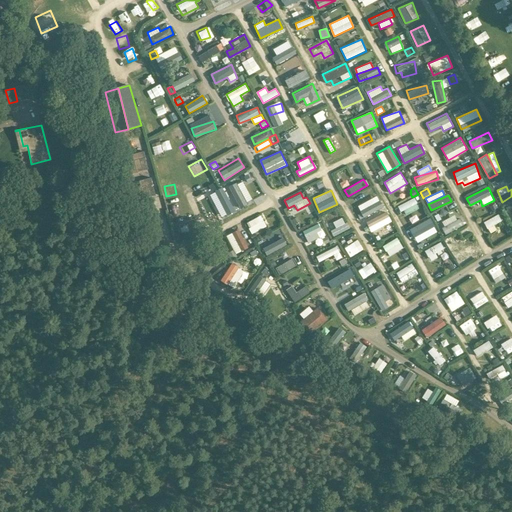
[(398,205),(401,211),(404,210),(406,215),(420,208),(415,197),(398,205)]
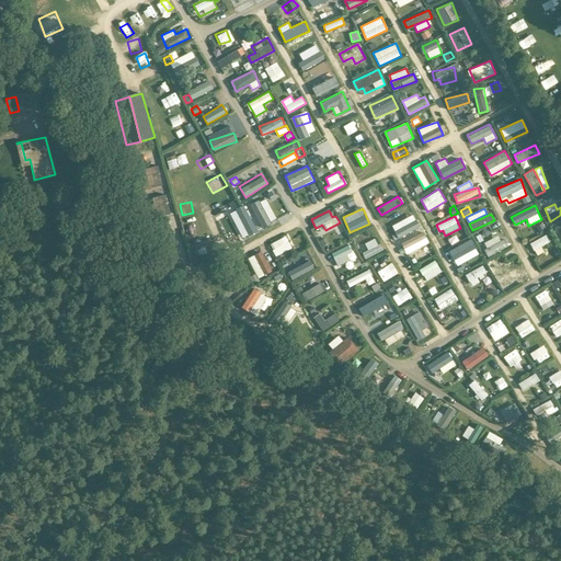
[(545,252),(541,245),(550,242),(547,235),(530,241),(536,255),(545,252)]
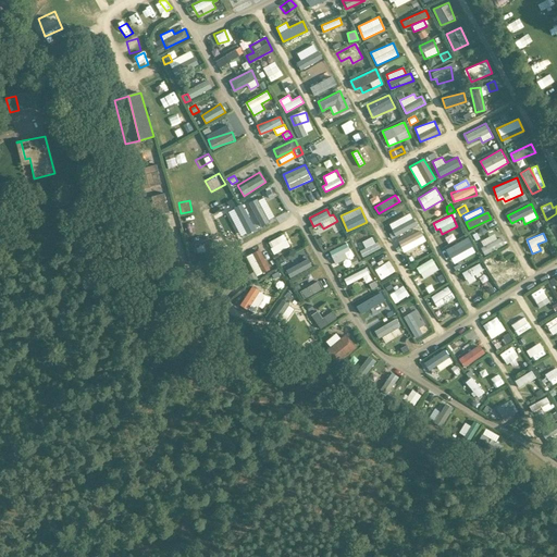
[(284,234),(268,240),(273,254),(289,247),(284,234)]
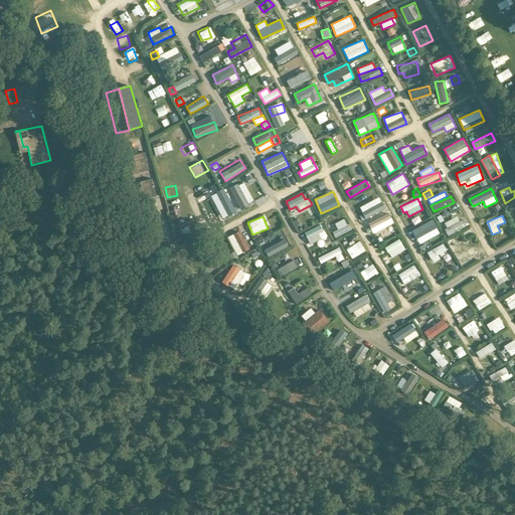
[(300,217),(294,221),(297,226),(303,222),(300,217)]
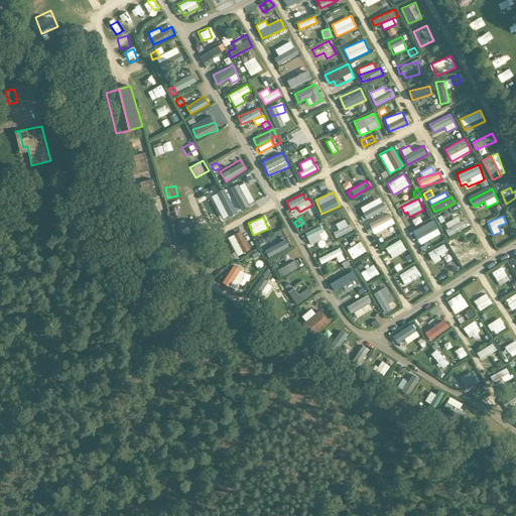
[(337,238),(352,230),(346,218),(331,226),(337,238)]
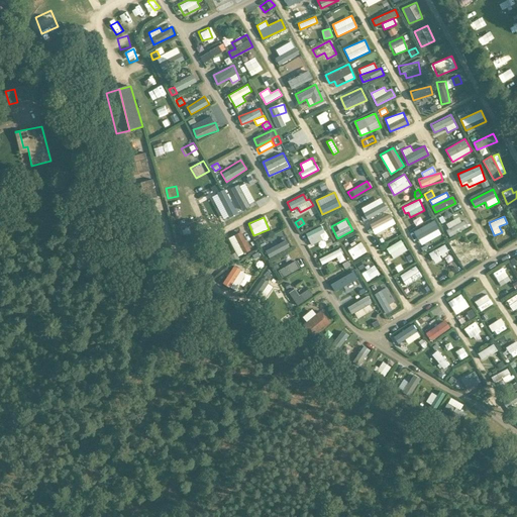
[(421,244),(441,233),(434,219),(413,230),(421,244)]
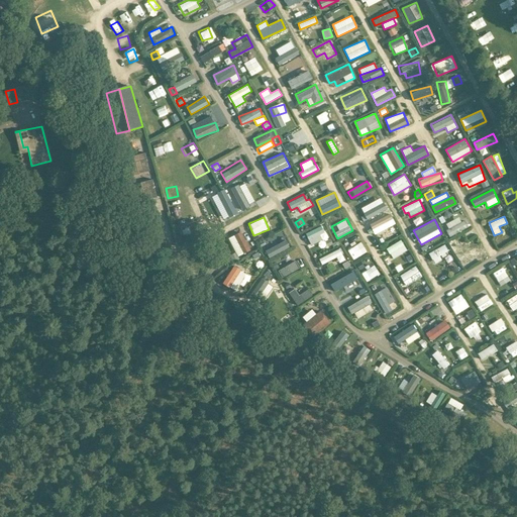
[(450,237),(469,226),(466,219),(446,230),(450,237)]
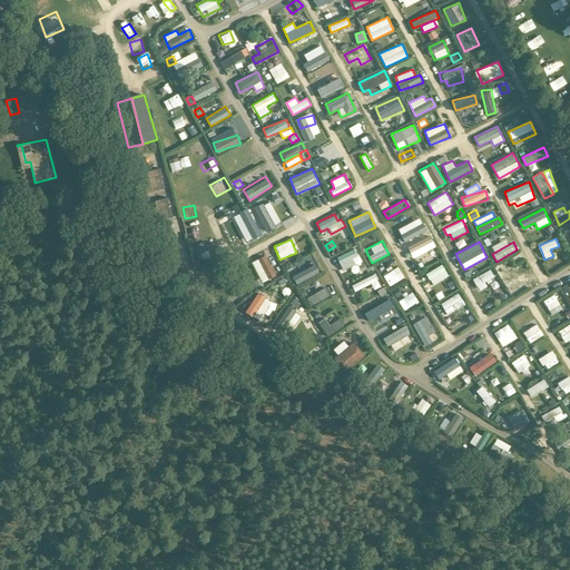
[(337,256),(343,269),(362,261),(355,248),(337,256)]
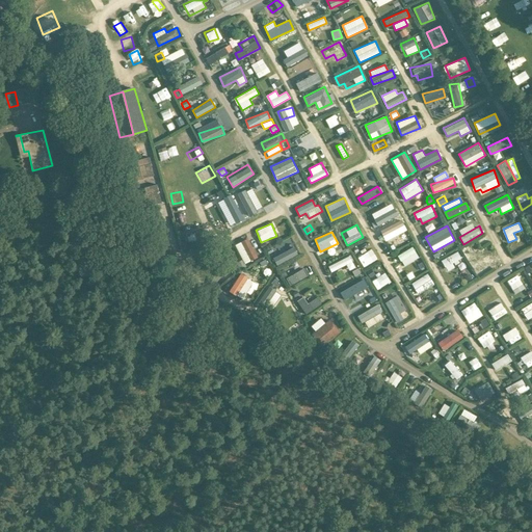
[(294,246),(272,257),(276,265),(298,254),(294,246)]
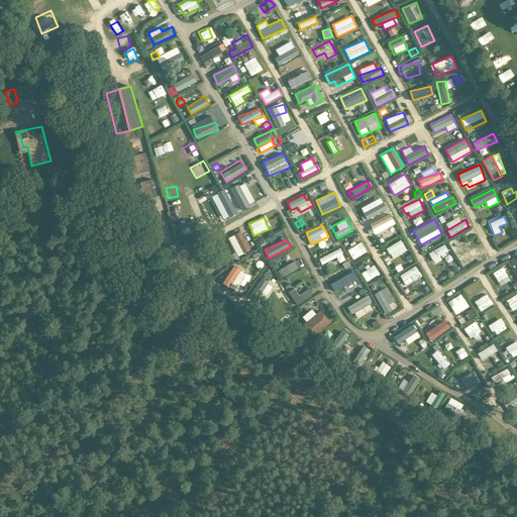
[(402,239),(387,247),(392,259),(408,250),(402,239)]
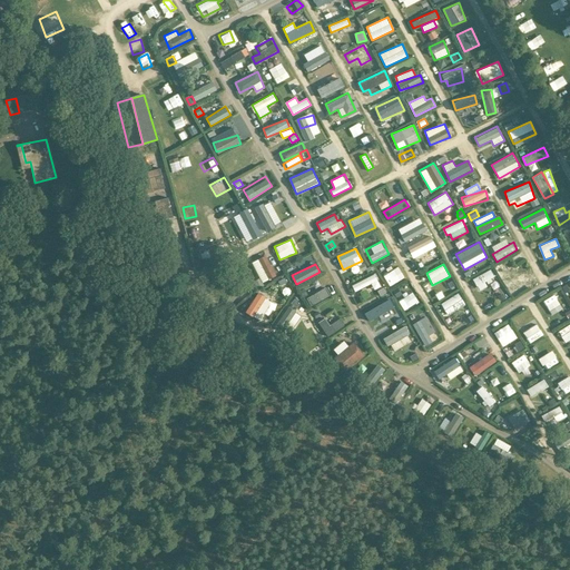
[(502,266),(498,269),(503,278),(508,275),(502,266)]
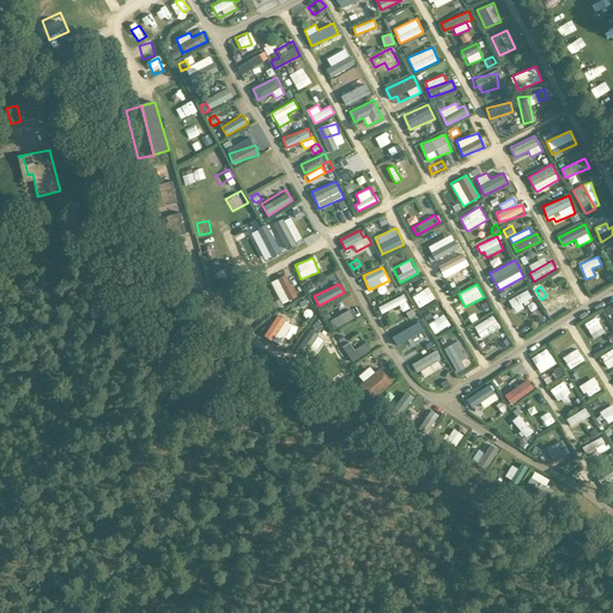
[(525,308),(521,302),(532,297),(528,290),(509,298),(515,311),(525,308)]
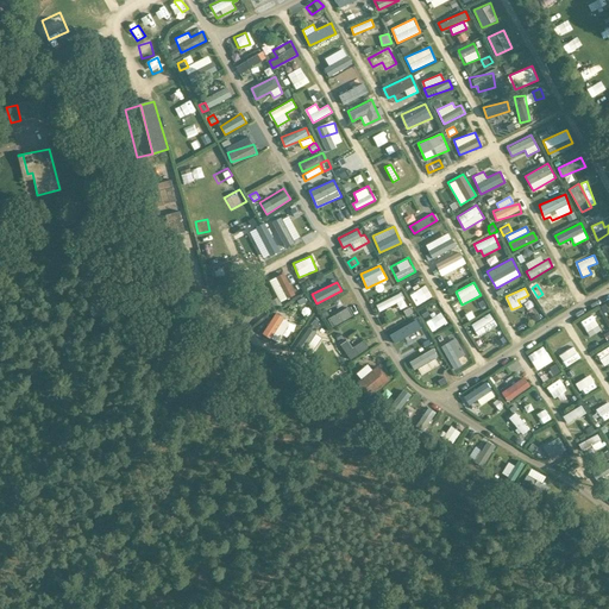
[(419,305),(428,300),(424,289),(415,294),(419,305)]
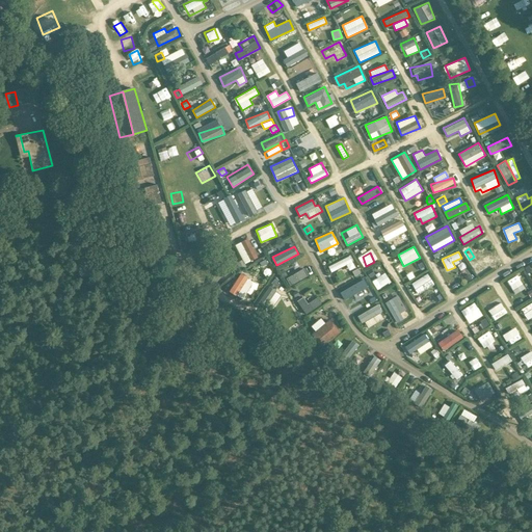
[(480,274),(498,263),(490,253),(473,264),(480,274)]
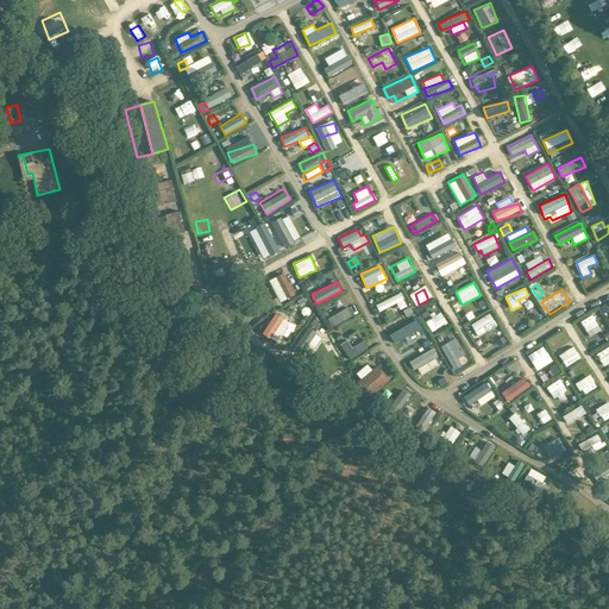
[(401,293),(375,303),(378,311),(399,302),(401,308),(407,306),(401,293)]
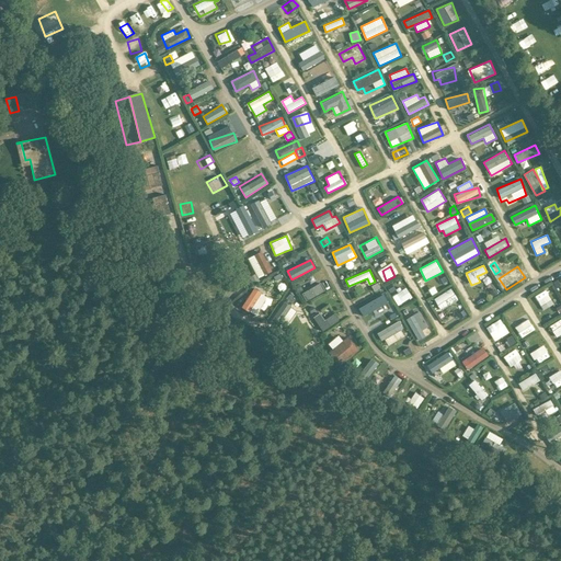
[(256,274),(251,277),(254,285),(261,282),(256,274)]
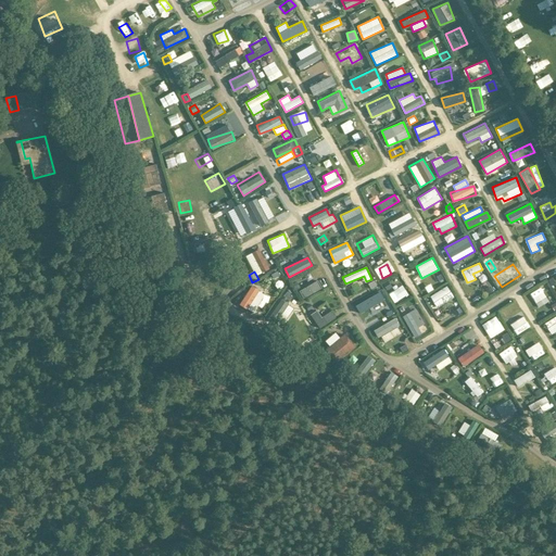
[(209,273),(201,277),(204,281),(211,278),(209,273)]
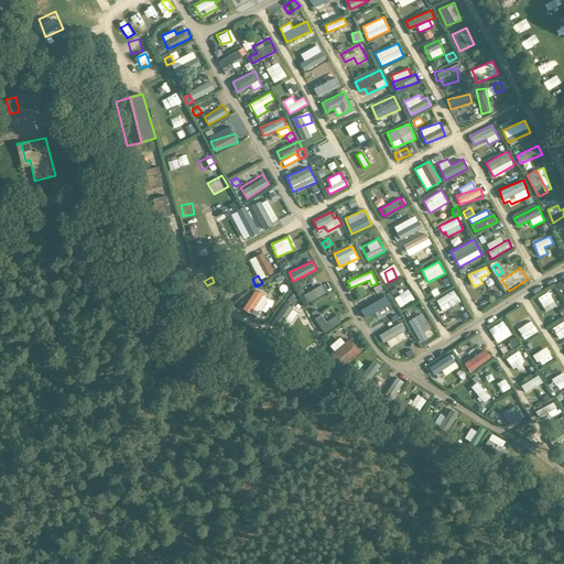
[(306,302),(327,293),(324,284),(303,293),(306,302)]
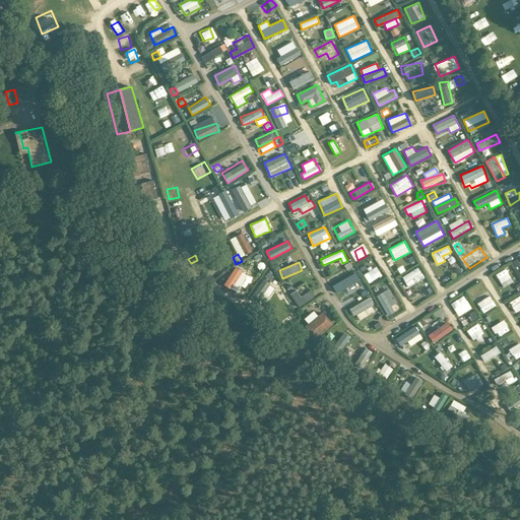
[(237,293),(248,274),(235,266),(223,283),(237,293)]
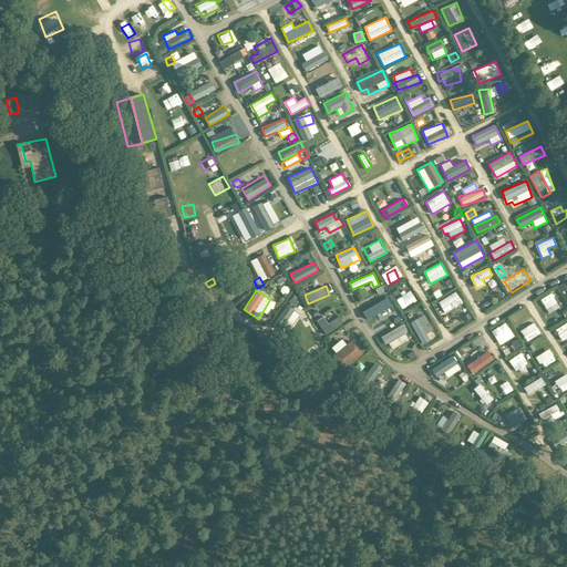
[(398,297),(403,308),(415,300),(409,290),(398,297)]
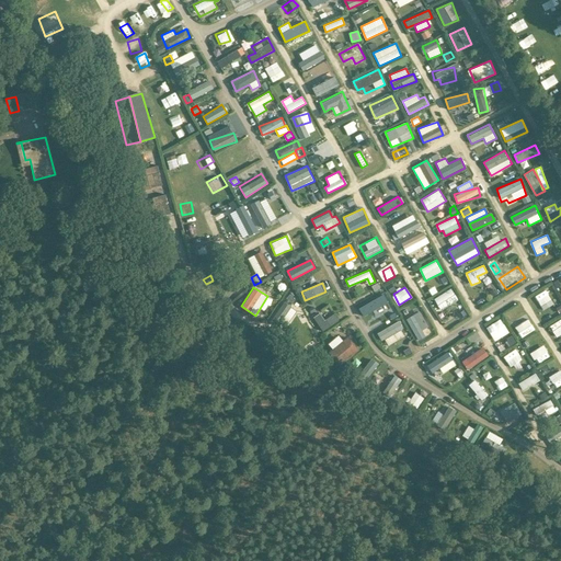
[(441,310),(458,299),(450,287),(433,298),(441,310)]
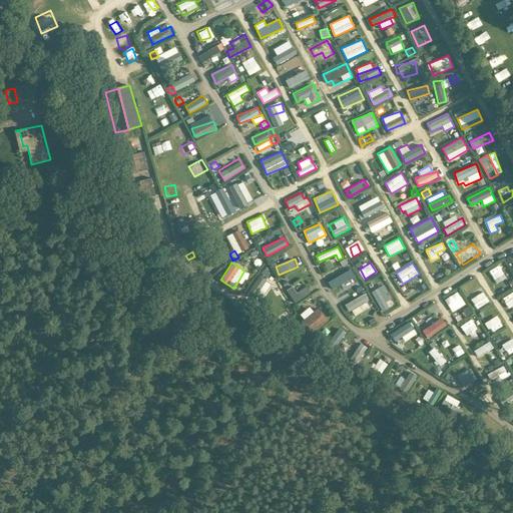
[(498,265),(489,271),(497,284),(506,278),(498,265)]
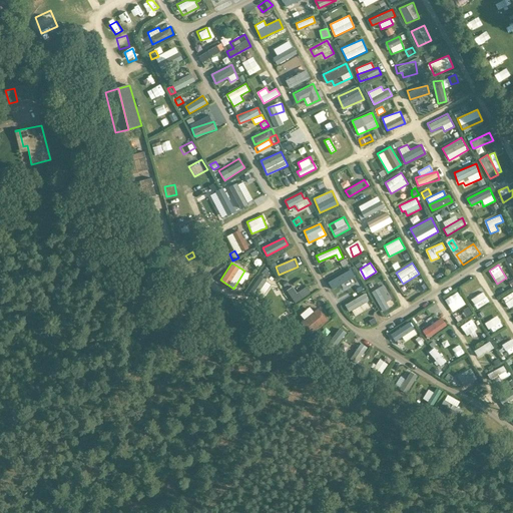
[(266,270),(262,273),(267,278),(270,274),(266,270)]
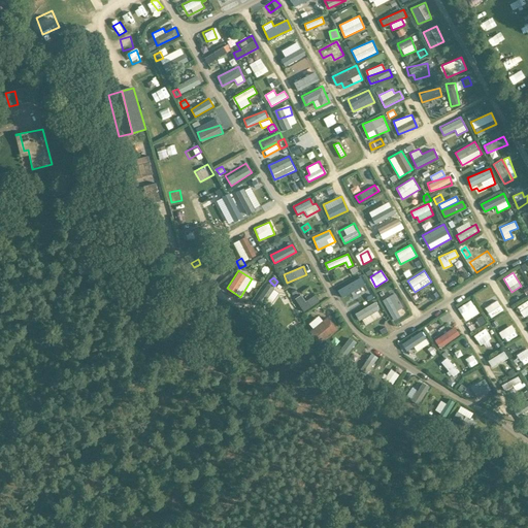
[(361,277),(341,286),(348,299),(362,293),(359,286),(364,284),(361,277)]
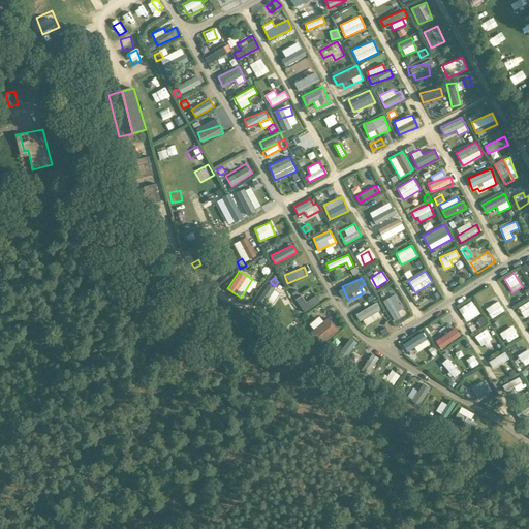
[(263,305),(275,288),(268,283),(257,300),(263,305)]
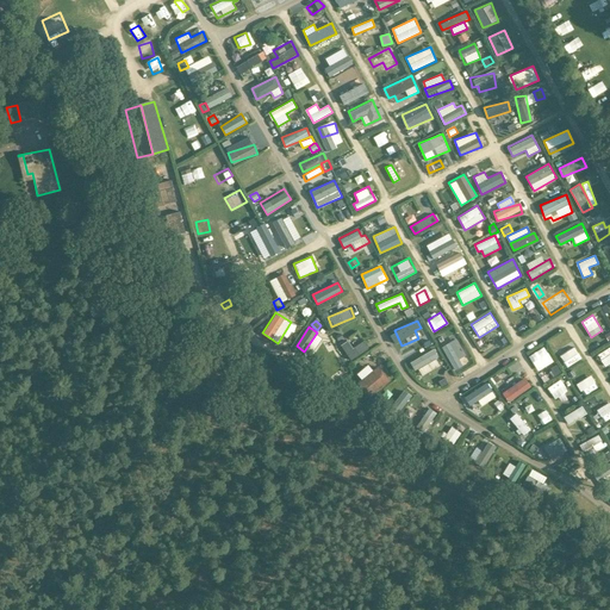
[(316,334),(305,350),(311,354),(322,337),(316,334)]
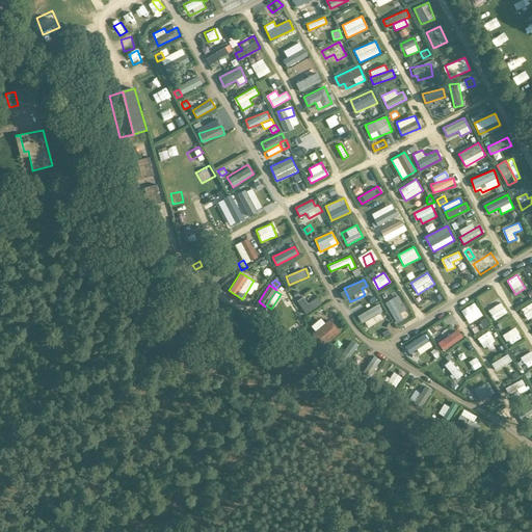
[(403,318),(400,312),(405,309),(397,294),(384,302),(396,322),(403,318)]
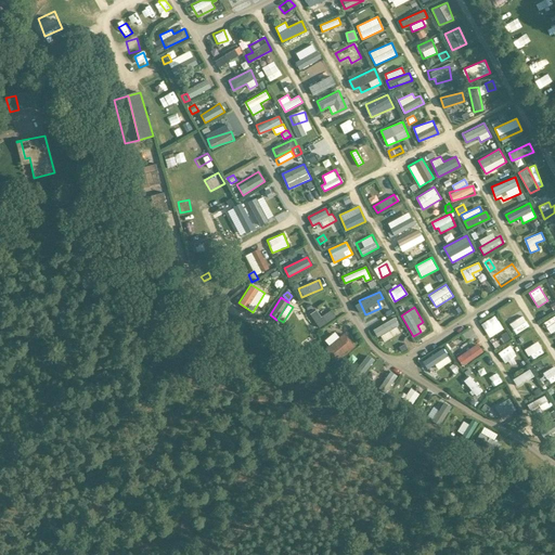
[(459,307),(453,310),(457,317),(463,313),(459,307)]
